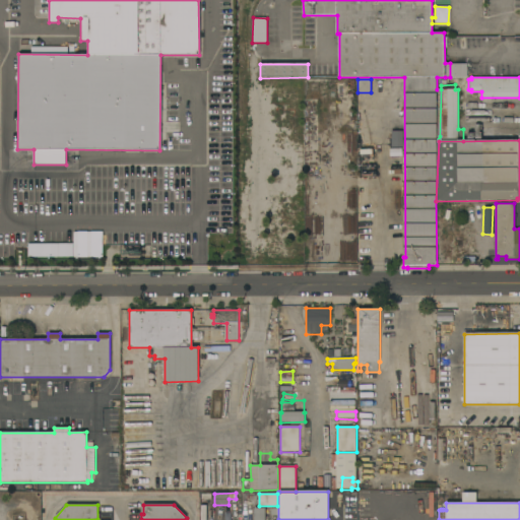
[(265,519),(254,519),(254,508),(265,508),(265,519)]
